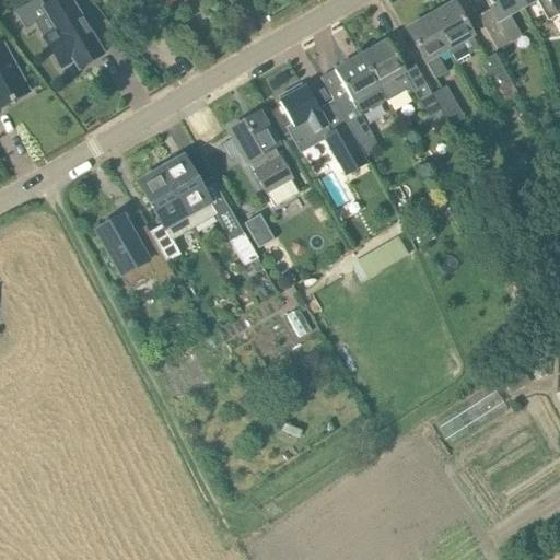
[(103,56),(69,0),(57,0),(43,9),(48,15),(34,24),(61,69),(74,61),(79,70),(103,56)]
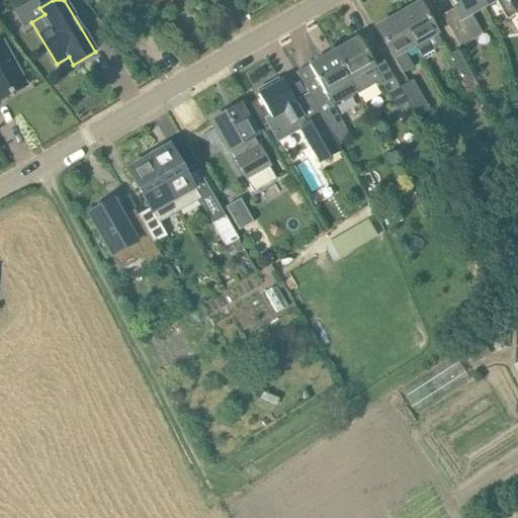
[(480,0),(449,0),(453,6),(440,14),(459,47),(483,33),(471,15),(485,8),(480,0)]
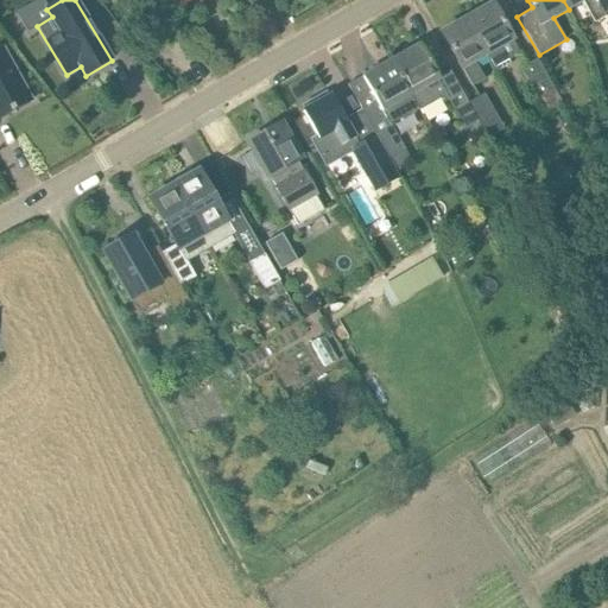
[(583,1),(587,8),(594,23),(607,13),(607,0),(563,0),(569,10),(583,1)]
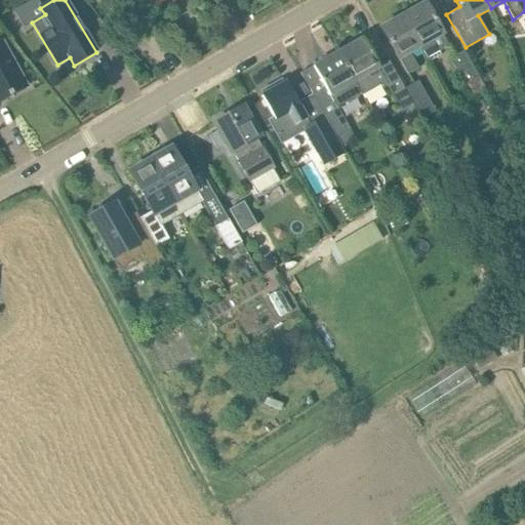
[(426,3),(402,16),(411,33),(420,48),(429,63),(441,55),(438,50),(449,44),(444,35),(426,3)]
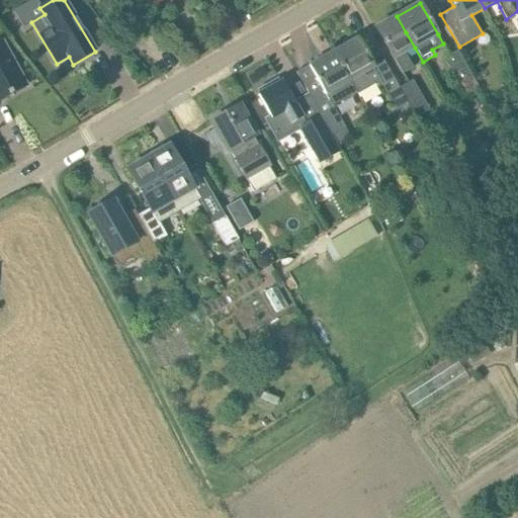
[(397,16),(376,28),(394,60),(403,75),(414,69),(405,53),(415,48),(397,16)]
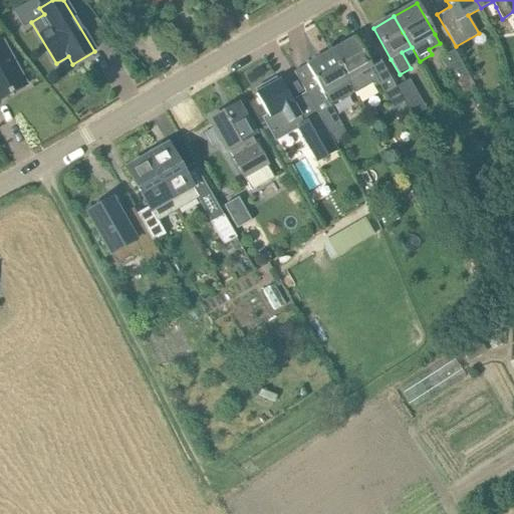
[(355,95),(378,82),(397,115),(408,108),(396,87),(380,60),(370,65),(355,38),(330,53),(352,90),(355,95)]
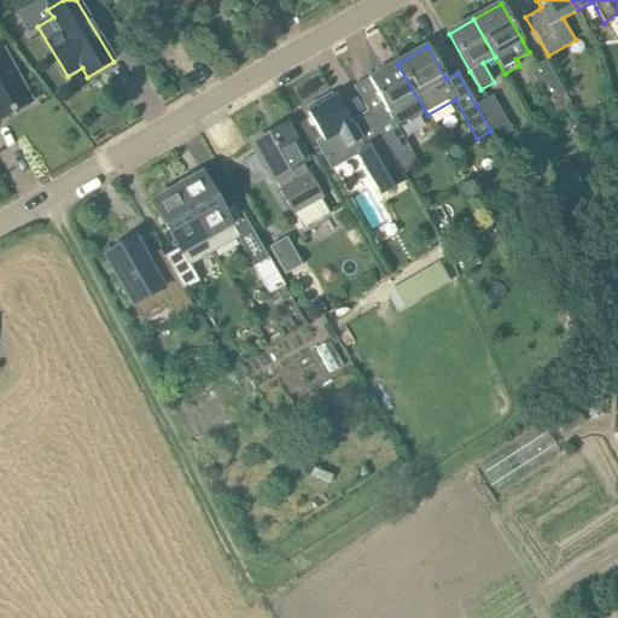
[(0,120),(30,104),(31,103),(4,51),(0,51),(0,120)]
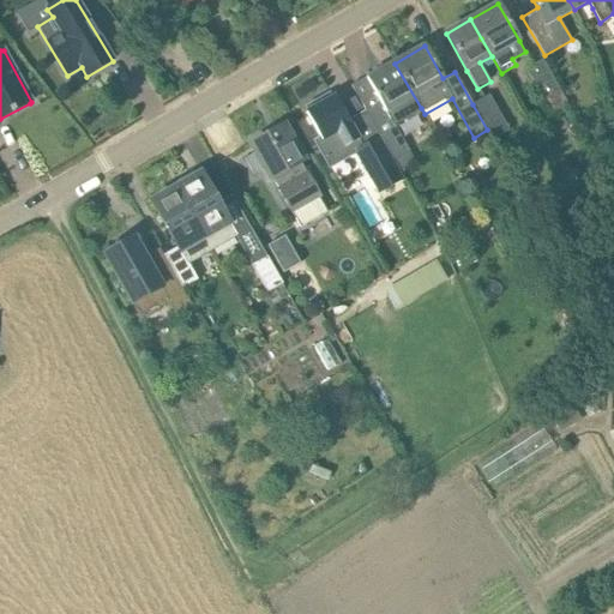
[(542,60),(525,70),(551,114),(567,104),(542,60)]
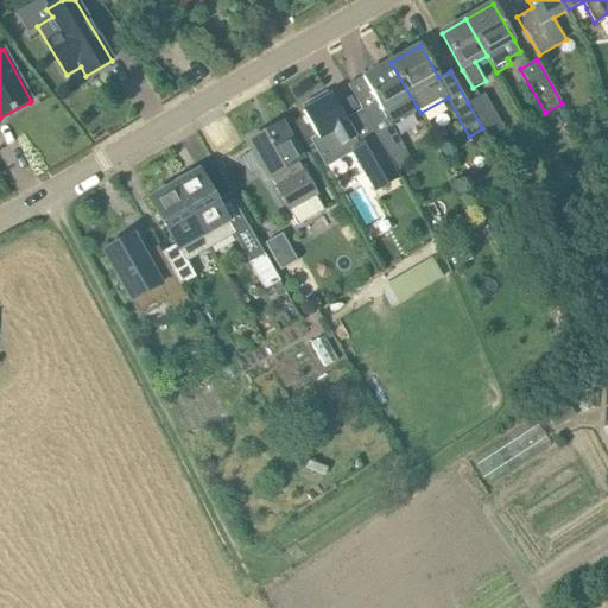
[(375,101),(362,109),(377,134),(397,169),(412,160),(390,122),(417,107),(391,63),(362,78),(375,101)]
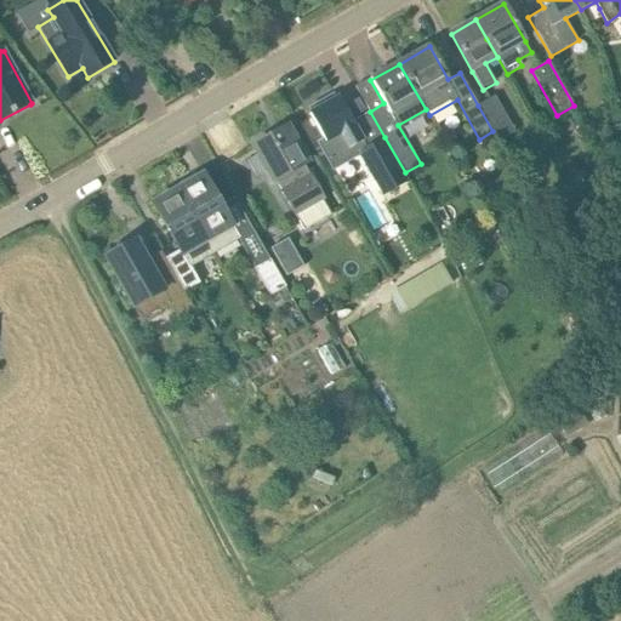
[(495,96),(478,106),(493,131),(499,142),(516,134),(495,96)]
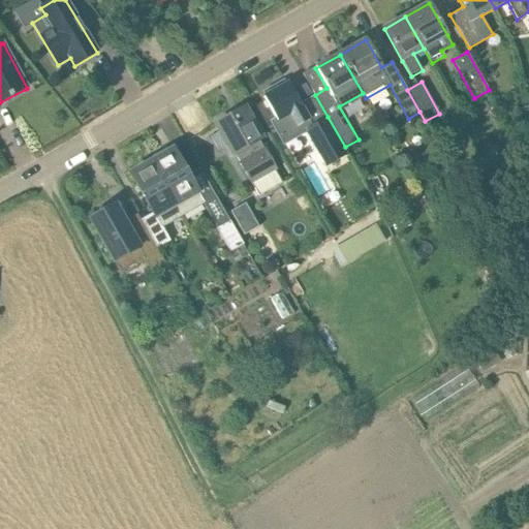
[(274,87),(263,93),(266,97),(263,98),(277,120),(272,123),(283,144),(307,130),(329,167),(349,155),(345,147),(328,117),(313,125),(288,84),(285,86),(277,91),(274,87)]
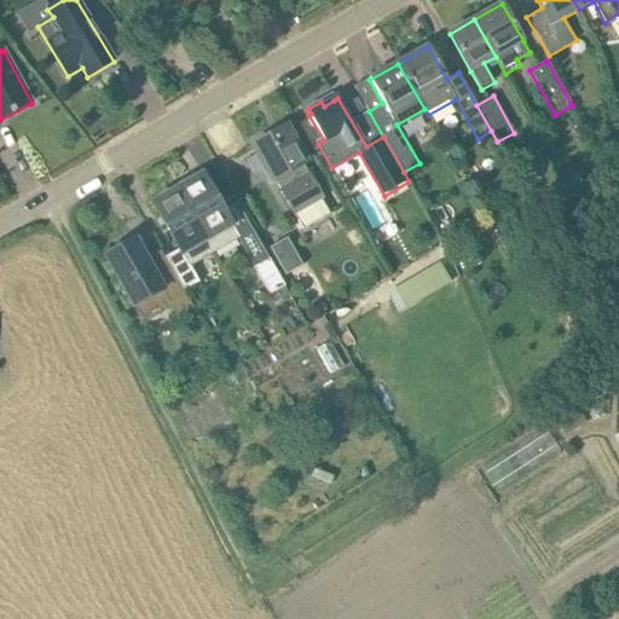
[(330,213),(322,197),(323,196),(310,171),(308,172),(305,165),(306,163),(285,128),(254,145),(278,187),(291,214),(293,213),(302,229),(330,213)]
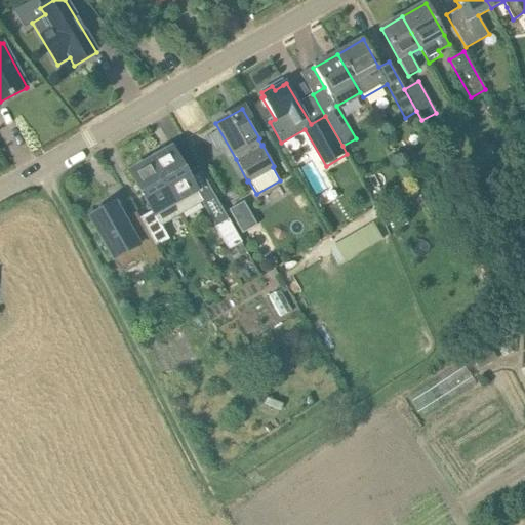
[(150,161),(180,214),(202,202),(172,149),(150,161)]
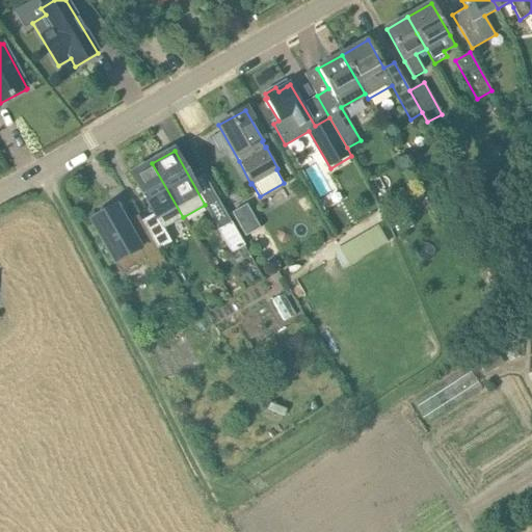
[(158,250),(171,243),(163,229),(183,217),(152,163),(131,176),(154,215),(141,221),(145,229),(158,250)]
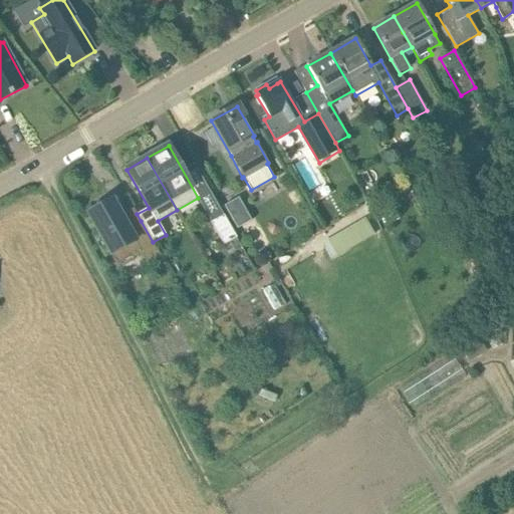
[(239,198),(224,207),(237,230),(252,221),(239,198)]
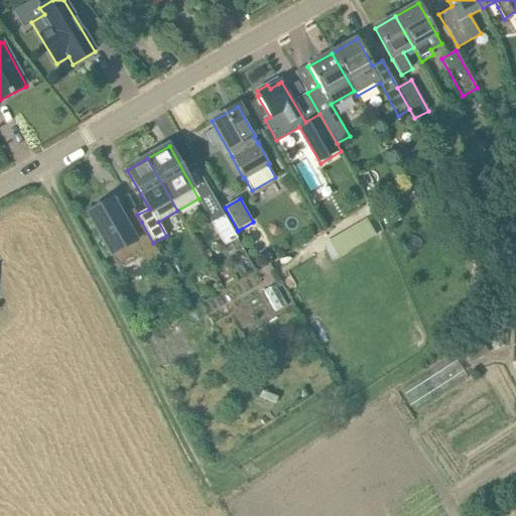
[(145,261),(159,253),(153,243),(141,222),(129,229),(112,200),(88,214),(118,266),(141,253),(145,261)]
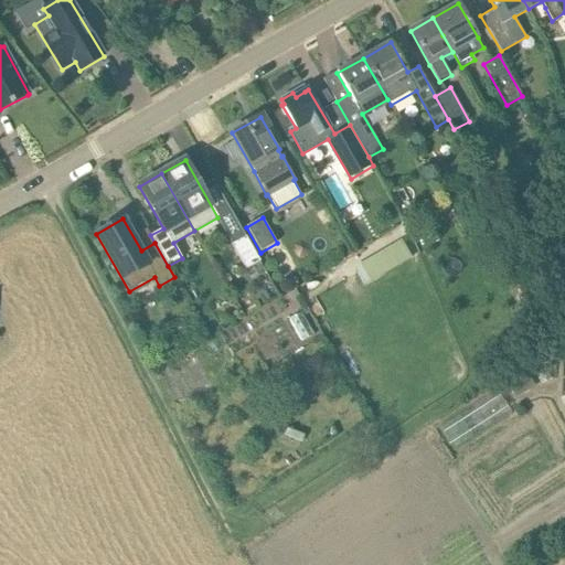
[(564,227),(558,220),(547,227),(553,235),(564,227)]
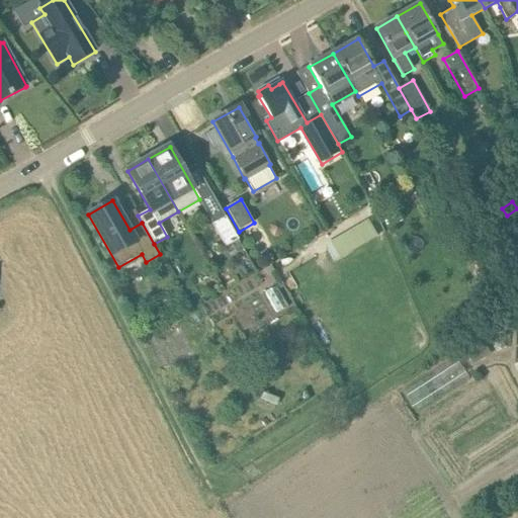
[(496,223),(503,218),(507,216),(502,208),(492,216),(496,223)]
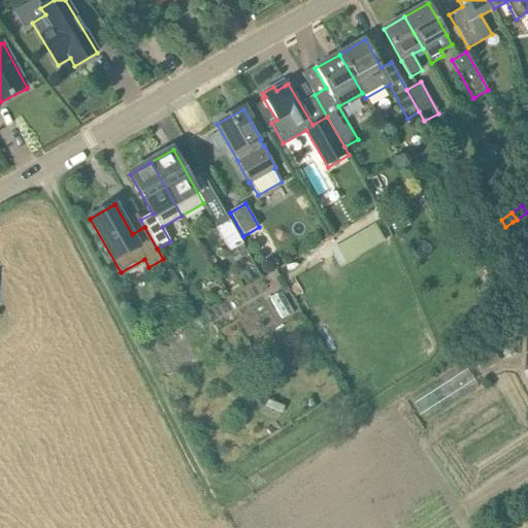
[(230,222),(217,229),(230,253),(243,244),(230,222)]
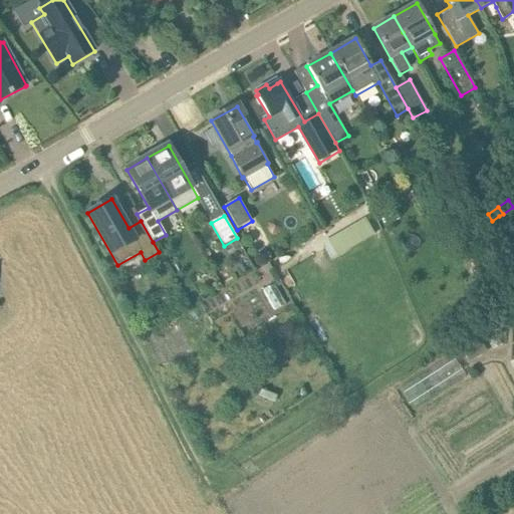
[(505,225),(499,216),(492,221),(498,230),(505,225)]
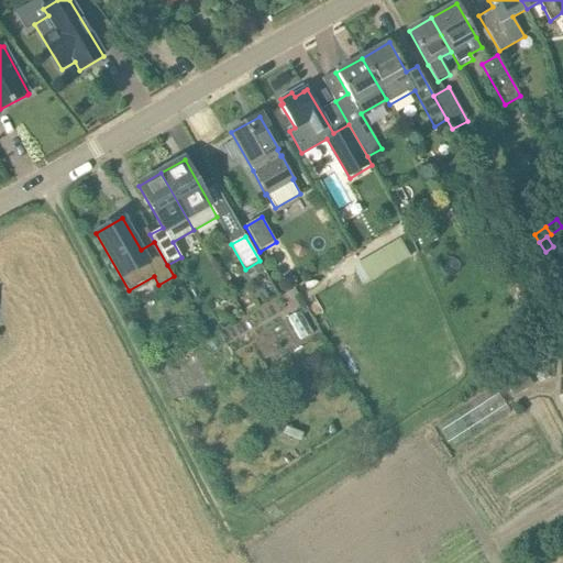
[(510,410),(496,388),(440,426),(454,446),(510,410)]
